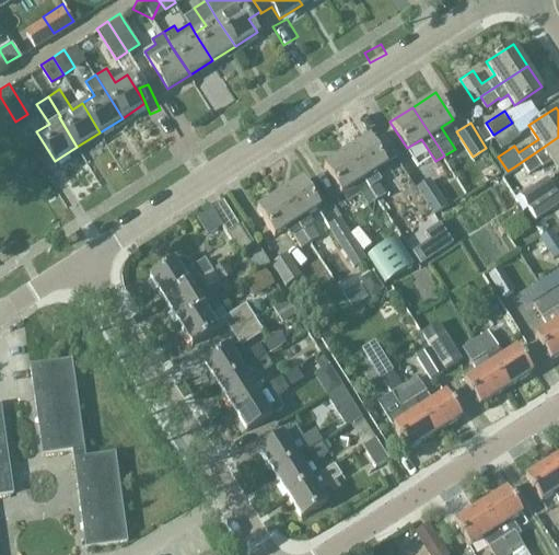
[(373,171),(386,162),(369,136),(346,150),(376,198),(386,192),(373,171)]
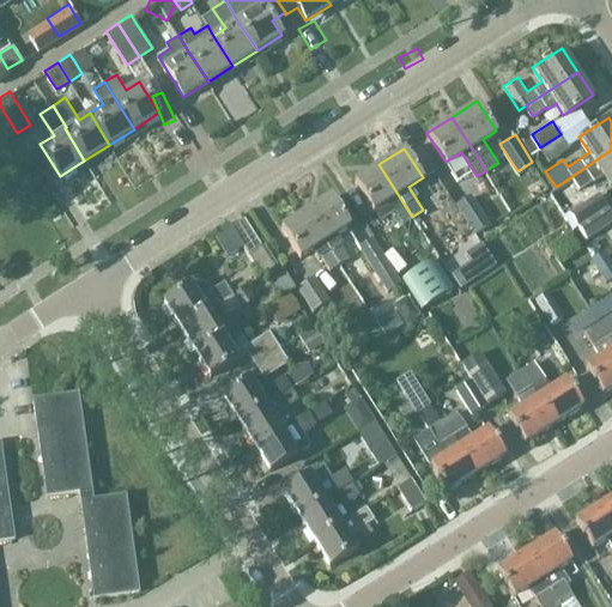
[(611,150),(595,161),(573,176),(580,187),(594,177),(595,180),(604,174),(611,184),(611,150)]
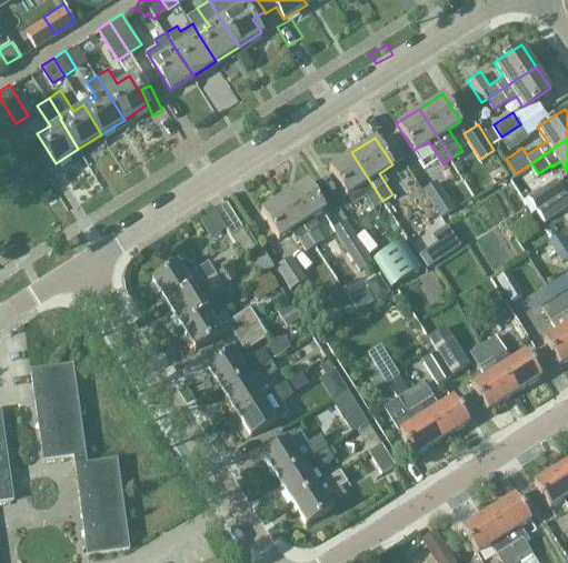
[(351,152),(329,167),(347,193),(348,193),(354,202),(366,193),(375,207),(382,201),(351,152)]
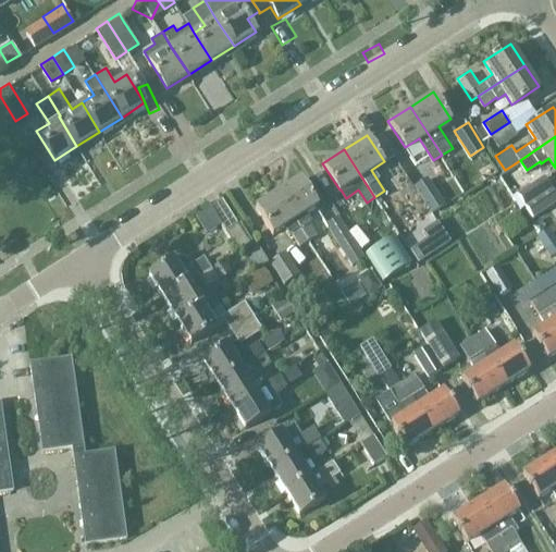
[(429,174),(415,184),(431,211),(446,201),(429,174)]
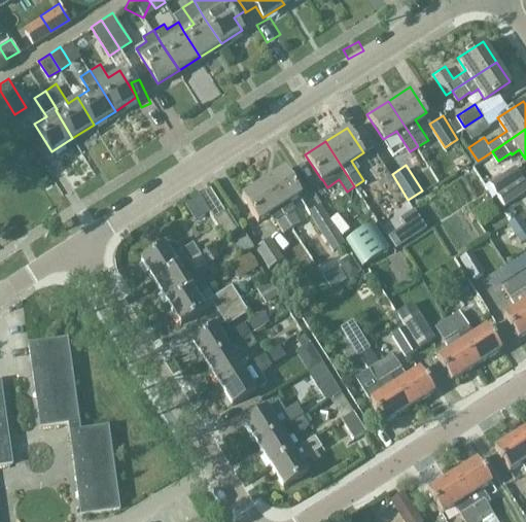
[(496,193),(522,175),(515,165),(489,181),(496,193)]
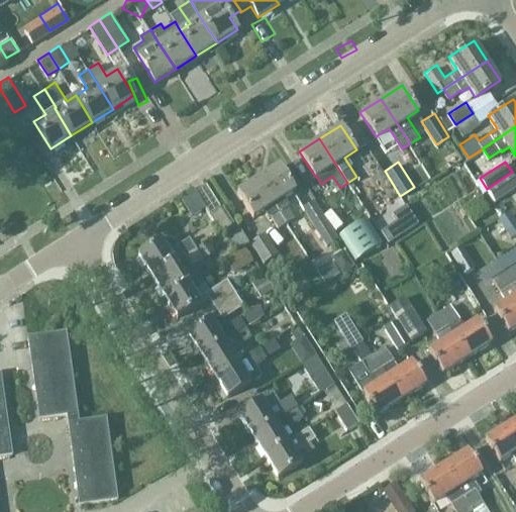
[(284,195),(293,190),(278,165),(256,178),(273,202),(286,222),(295,216),(288,204),(289,204),(284,195)]
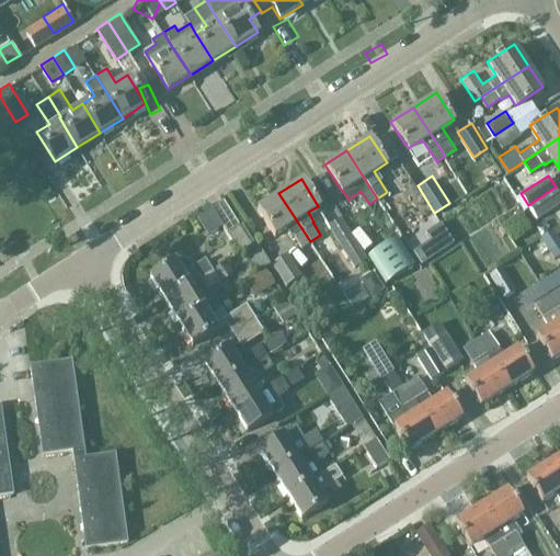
[(559,193),(556,186),(528,205),(536,217),(559,202),(559,193)]
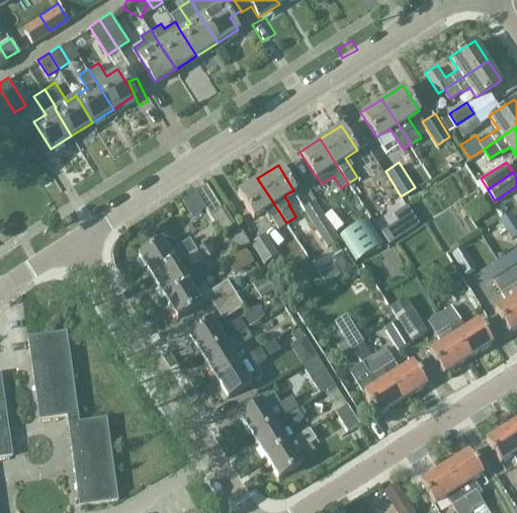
[(286,223),(273,202),(257,178),(237,190),(253,216),(264,208),(270,217),(271,216),(278,228),(286,223)]
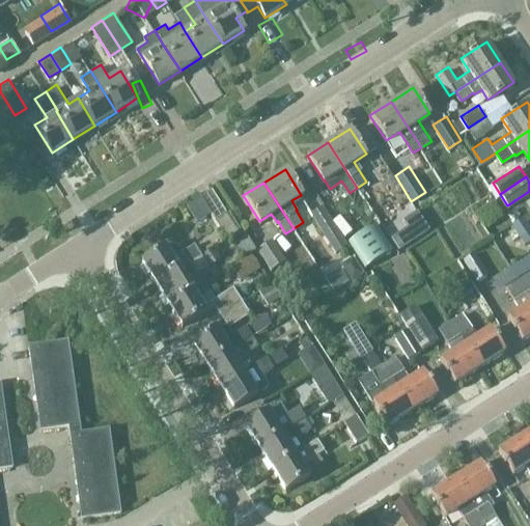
[(347,243),(344,238),(324,203),(311,211),(335,250),(347,243)]
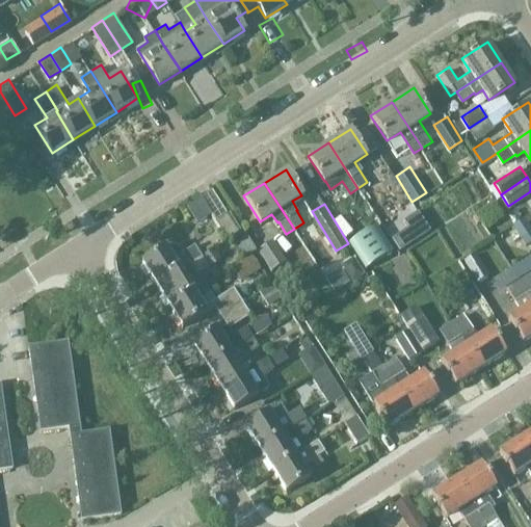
[(221,239),(227,236),(241,227),(231,209),(215,217),(221,227),(216,230),(221,239)]
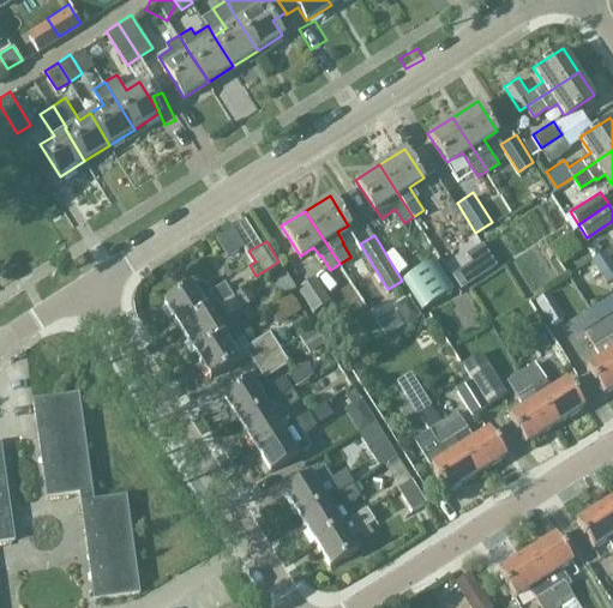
[(482,242),(467,253),(470,259),(480,274),(496,263),(482,242)]
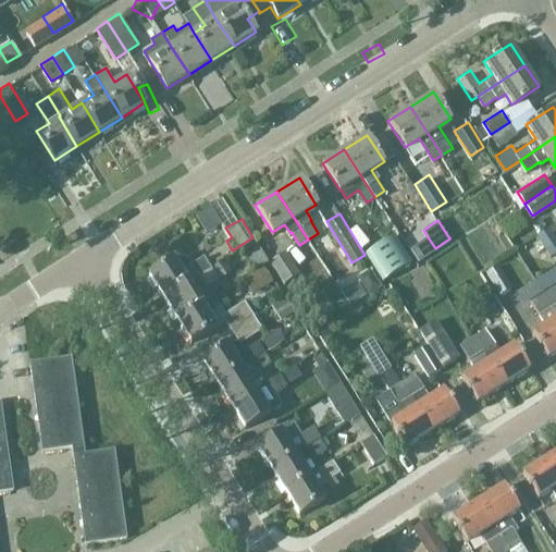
[(555,234),(550,225),(538,233),(550,254),(555,250),(555,234)]
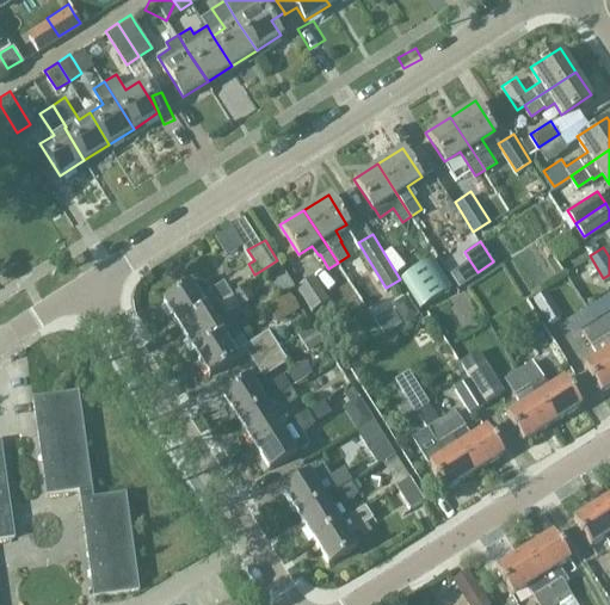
[(432,255),(400,276),(420,307),(451,286),(432,255)]
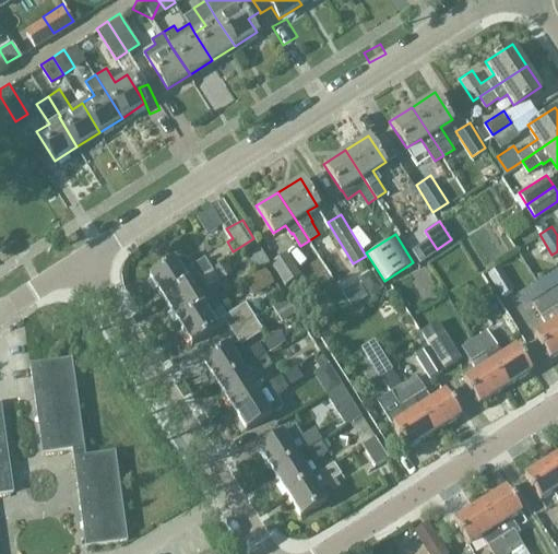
[(286,250),(271,260),(285,282),(300,272),(286,250)]
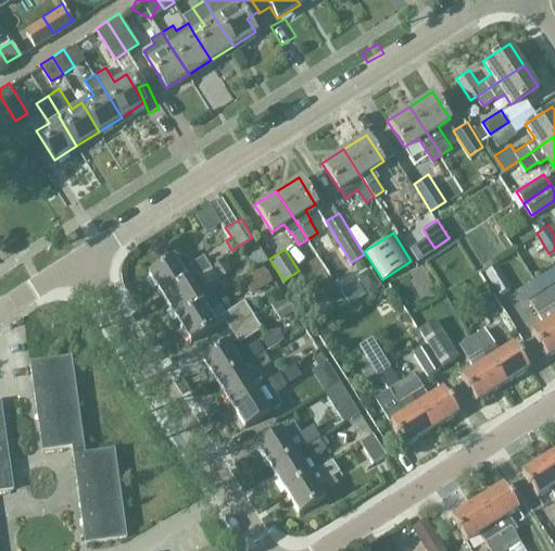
[(162,295),(211,263),(203,252),(191,260),(188,255),(178,253),(173,257),(148,272),(162,295)]
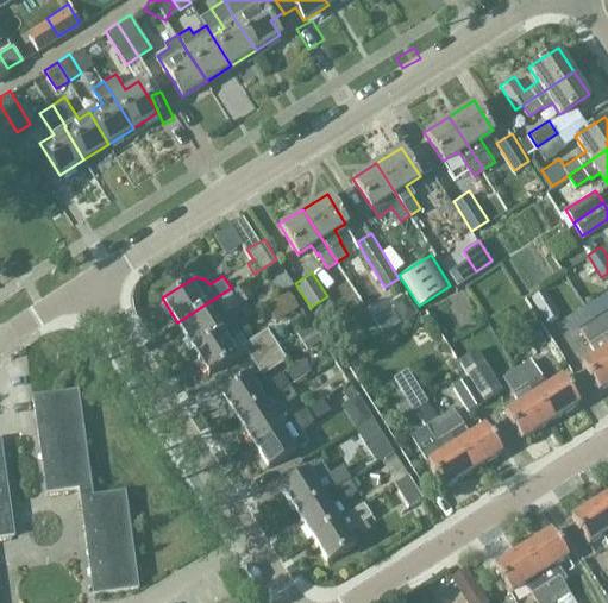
[(226,309),(238,301),(246,296),(238,283),(231,288),(177,322),(193,346),(233,321),(226,309)]
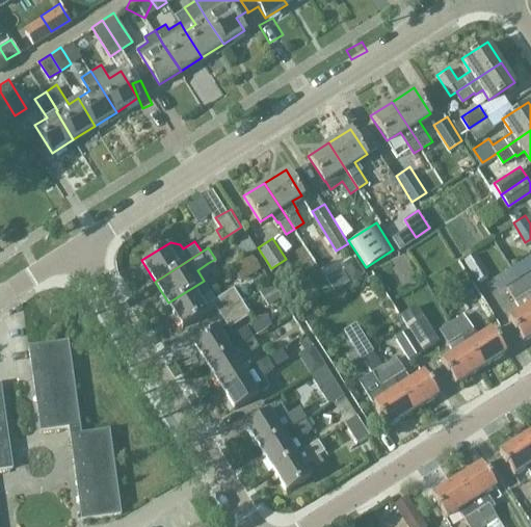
[(476,251),(465,258),(478,280),(489,272),(476,251)]
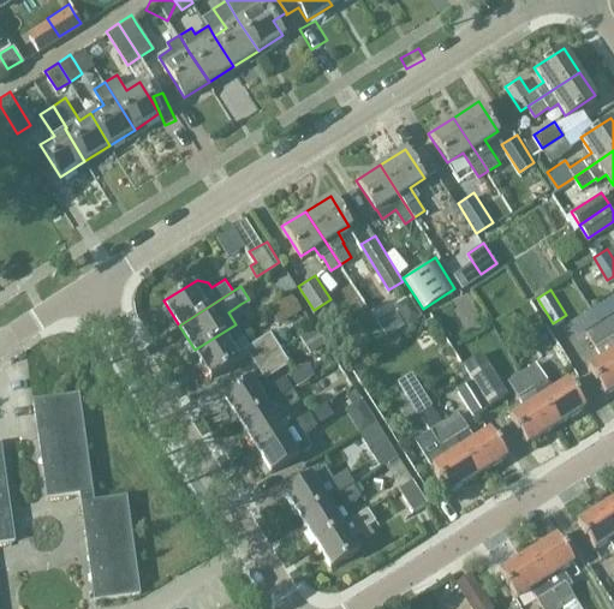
[(292,291),(280,298),(290,315),(302,308),(292,291)]
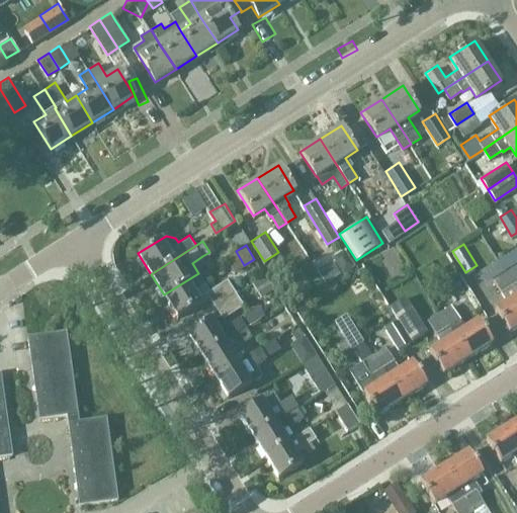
[(505,269),(516,261),(516,246),(498,258),(505,269)]
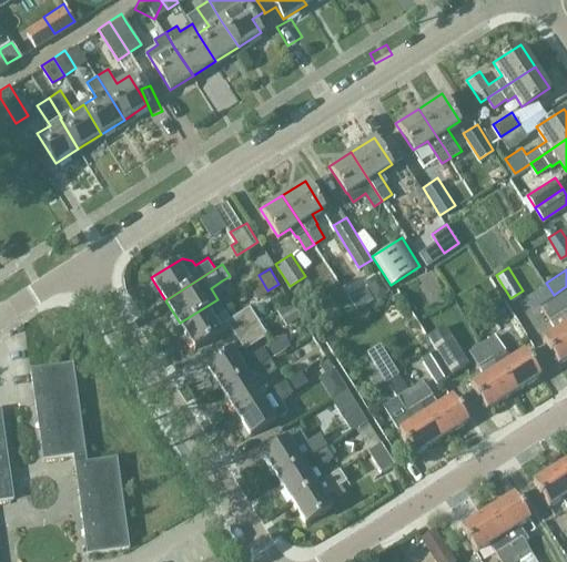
[(376,297),(390,288),(380,272),(365,281),(376,297)]
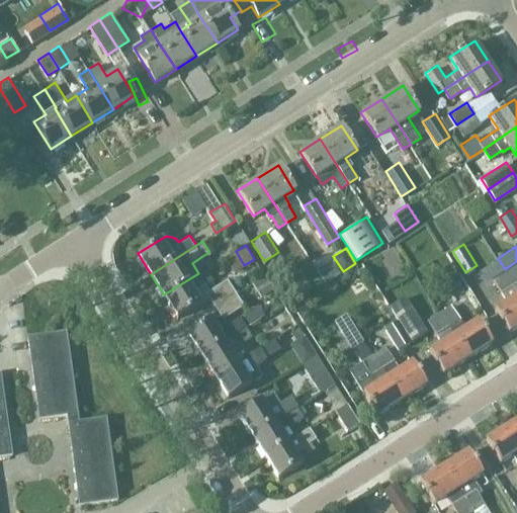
[(516,263),(506,270),(516,286),(516,263)]
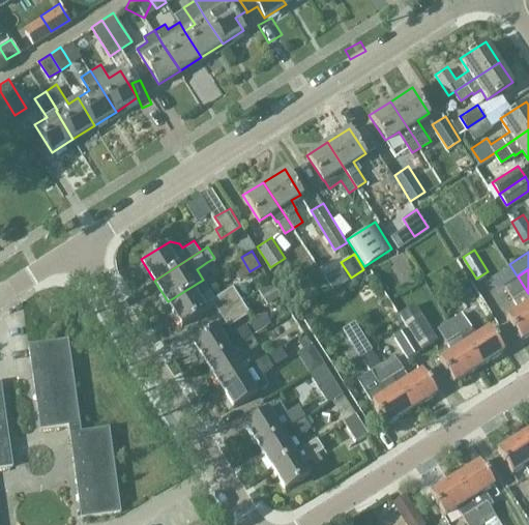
[(333,288),(347,280),(342,270),(327,280),(333,288)]
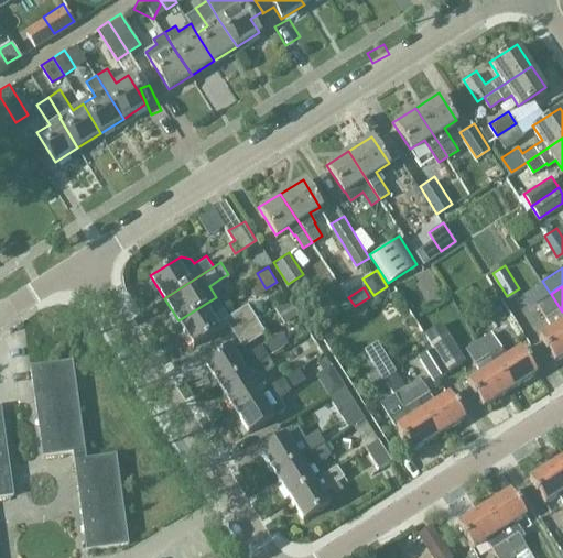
[(562,312),(551,294),(538,303),(552,326),(539,334),(554,359),(562,352),(562,312)]
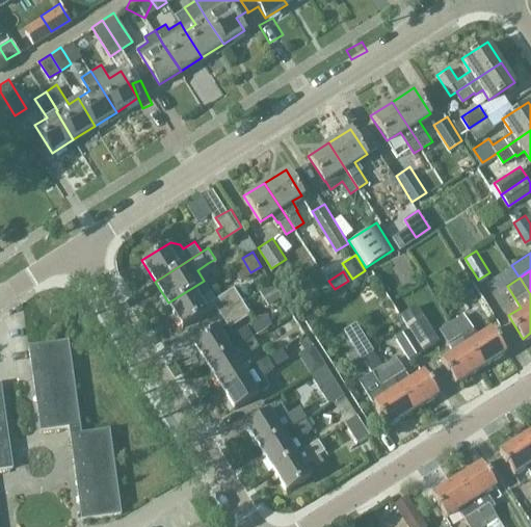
[(192,288),(168,302),(182,324),(206,310),(197,297),(210,290),(204,281),(192,288)]
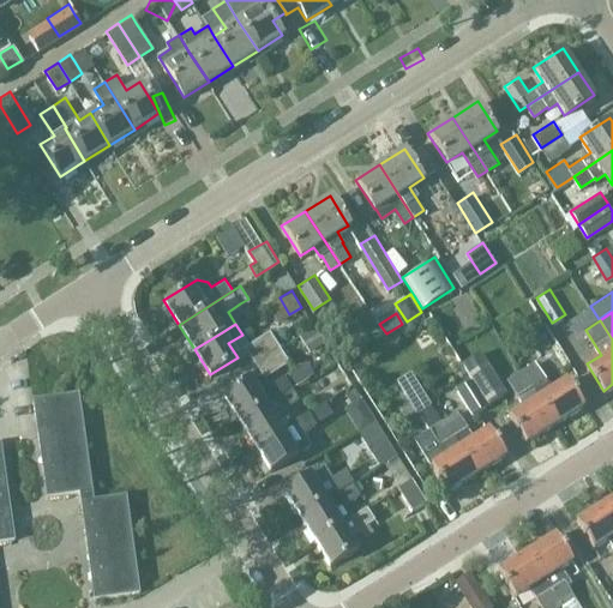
[(314,325),(299,335),(310,350),(325,341),(314,325)]
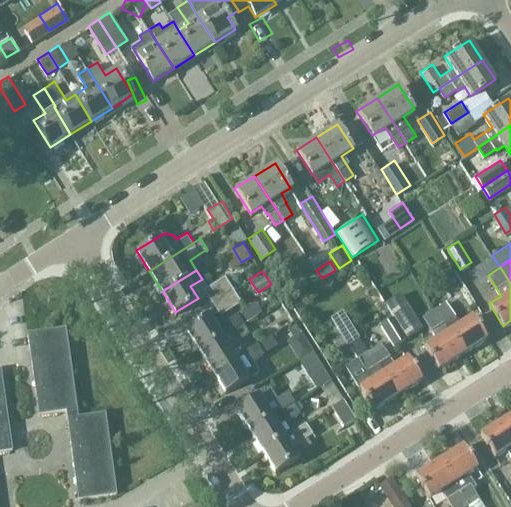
[(206,286),(204,288),(206,292),(212,300),(233,287),(225,274),(206,286)]
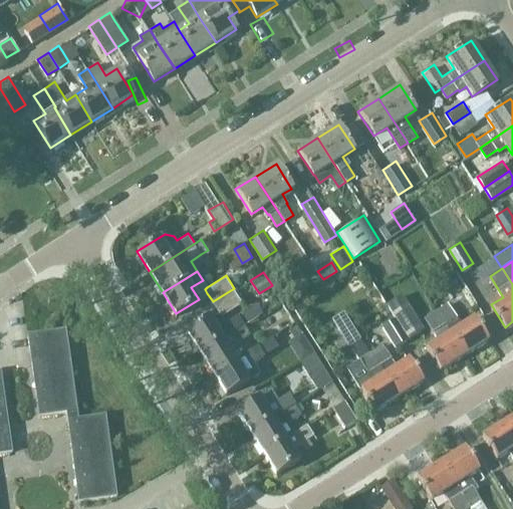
[(234,288),(213,301),(222,315),(243,302),(234,288)]
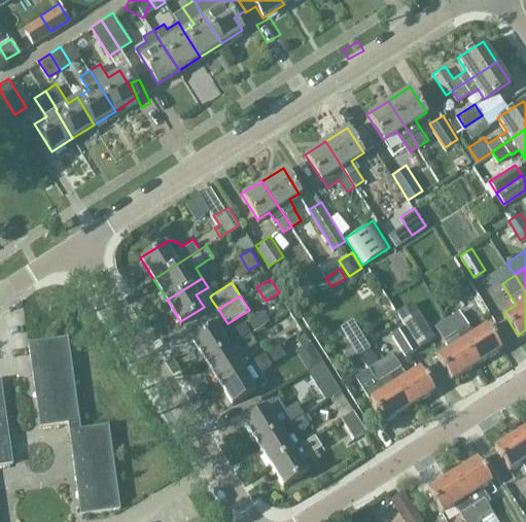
[(434,336),(413,300),(396,310),(418,346),(434,336)]
